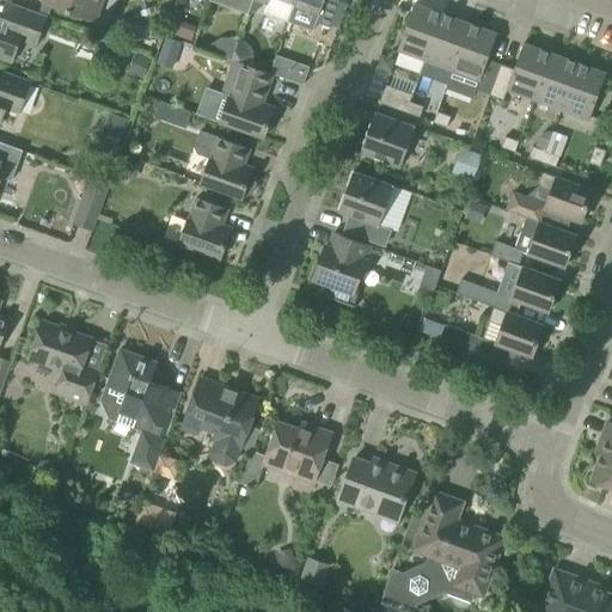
[(43,0),(43,4),(97,22),(104,0),(43,0)]
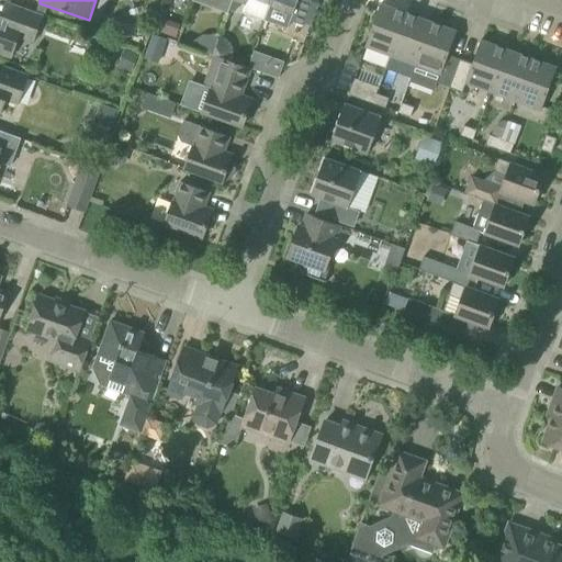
[(233,0),(245,4),(243,12),(265,21),(271,4),(271,0),(233,0)]
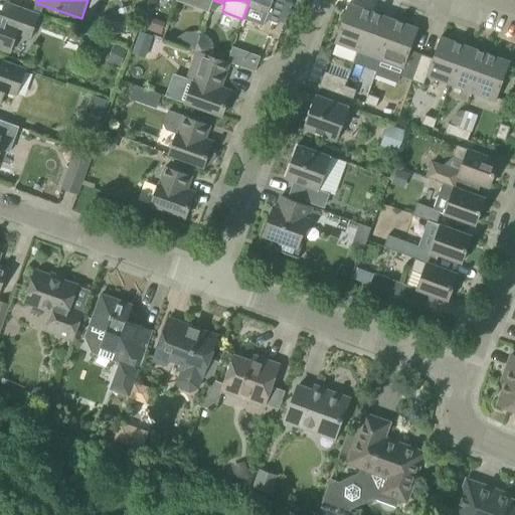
[(242,19),(264,26),(267,19),(278,23),(278,21),(286,1),(282,0),(248,0),(248,4),(242,19)]
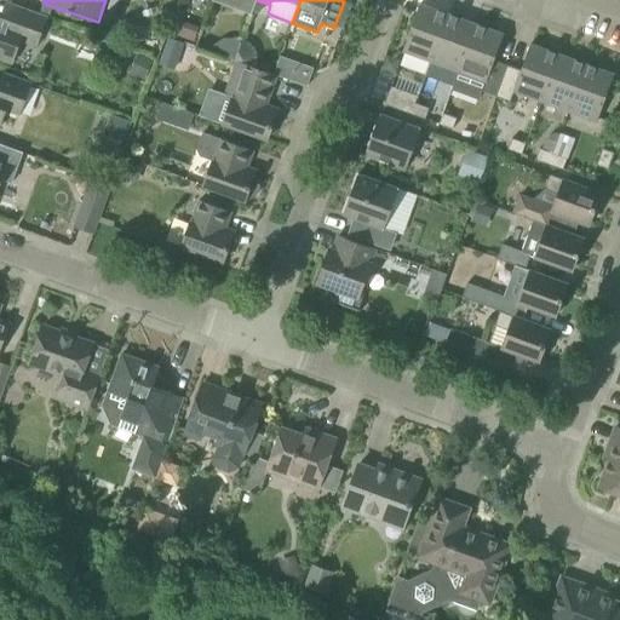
[(352,5),(344,1),(334,26),(344,29),(344,28),(352,5)]
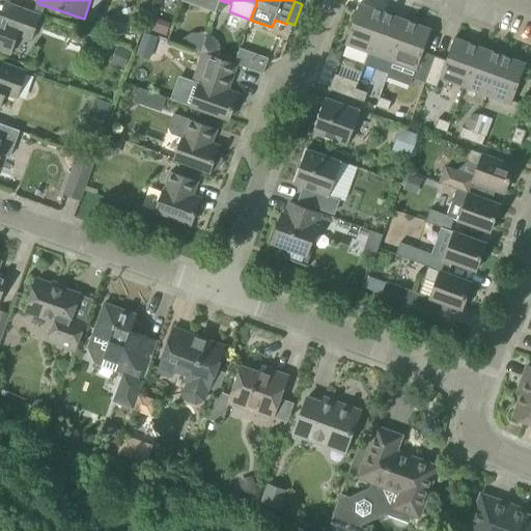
[(5,2),(0,16),(0,51),(10,55),(18,34),(31,39),(40,15),(5,2)]
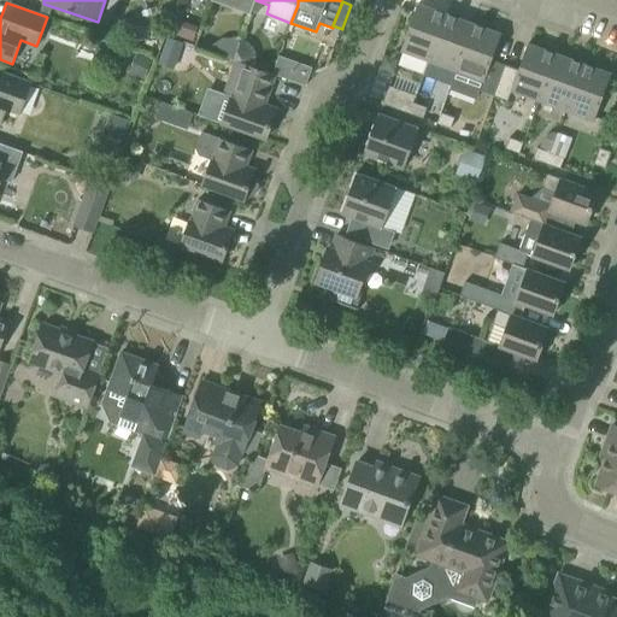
[(428,62),(446,13),(418,4),(400,52),(428,62)]
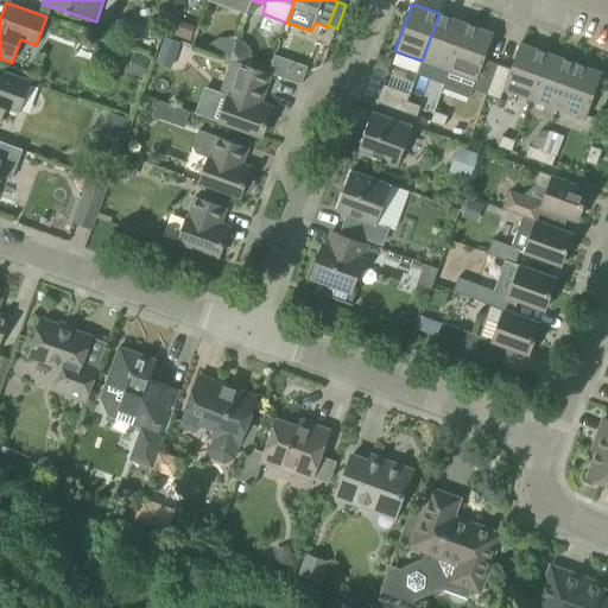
[(467,24),(439,13),(422,61),(449,70),(467,24)]
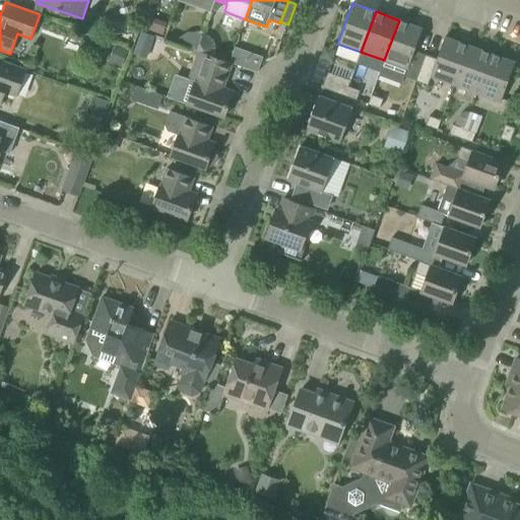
[(399,20),(384,60),(379,74),(402,83),(404,77),(415,81),(426,55),(414,51),(423,28),(399,20)]
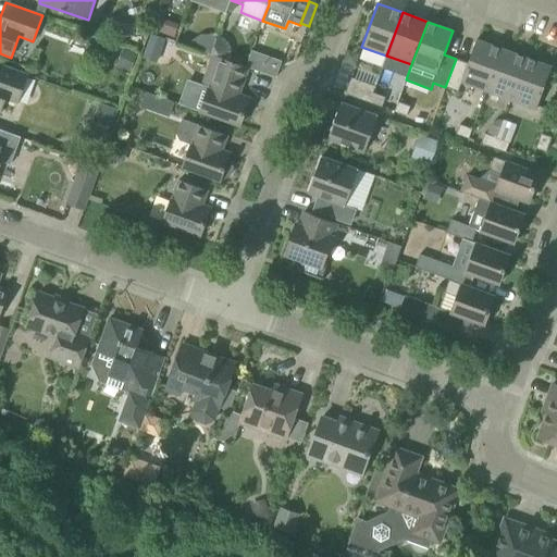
[(157,63),(165,39),(151,34),(143,58),(157,63)]
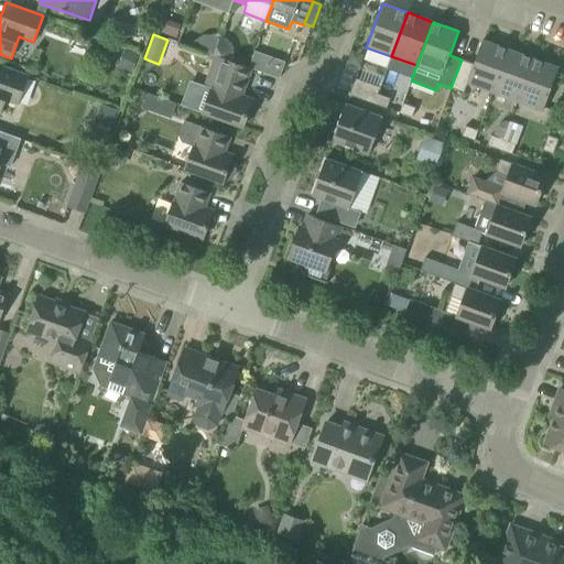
[(467,84),(492,93),(508,50),(483,40),(474,64),(462,60),(451,88),(464,93),(467,84)]
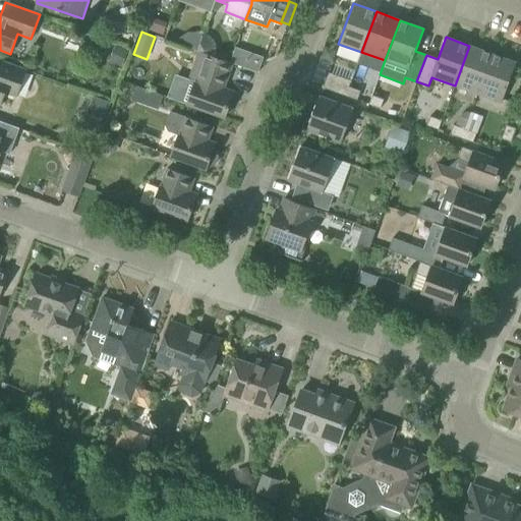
[(493,54),(469,46),(455,85),(478,95),(493,54)]
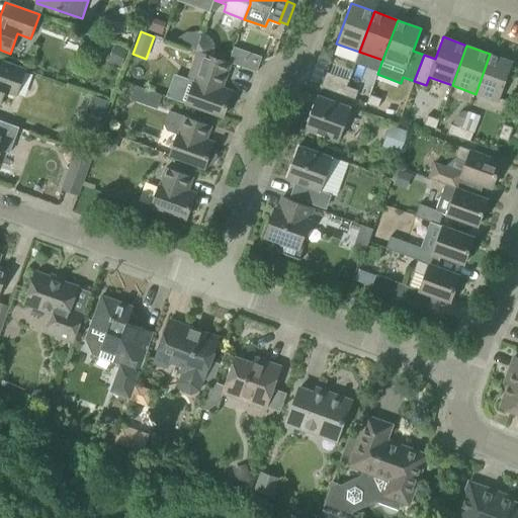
[(190,73),(197,76),(194,82),(186,104),(223,117),(231,95),(220,91),(230,63),(198,51),(190,73)]
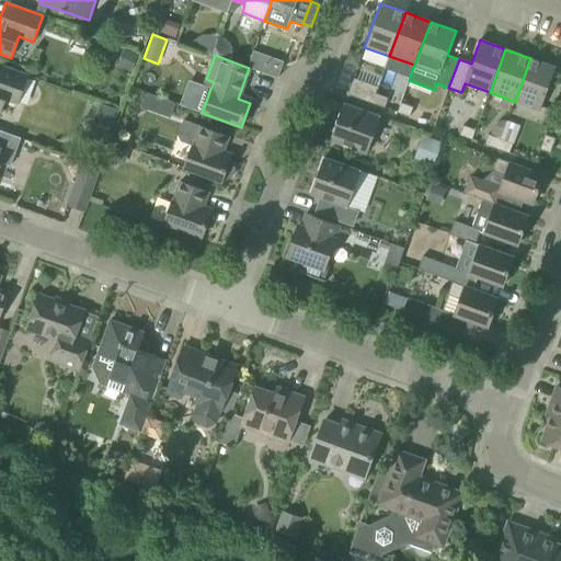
[(361,59),(347,55),(343,68),(356,72),(361,59)]
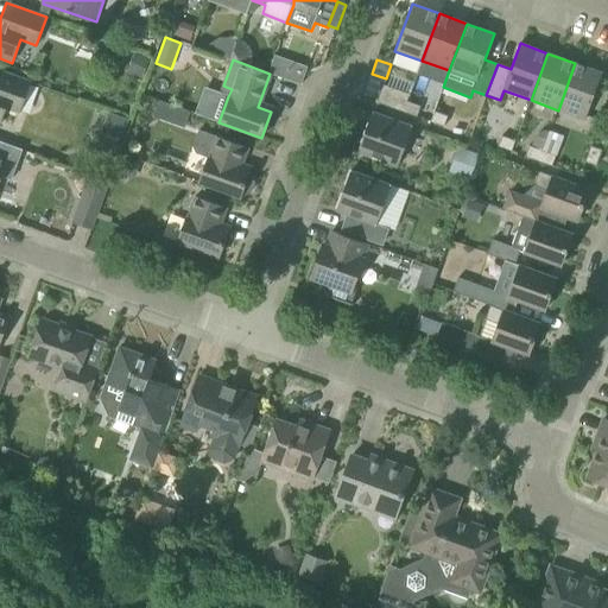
[(293,63),(289,80),(303,86),(309,69),(293,63)]
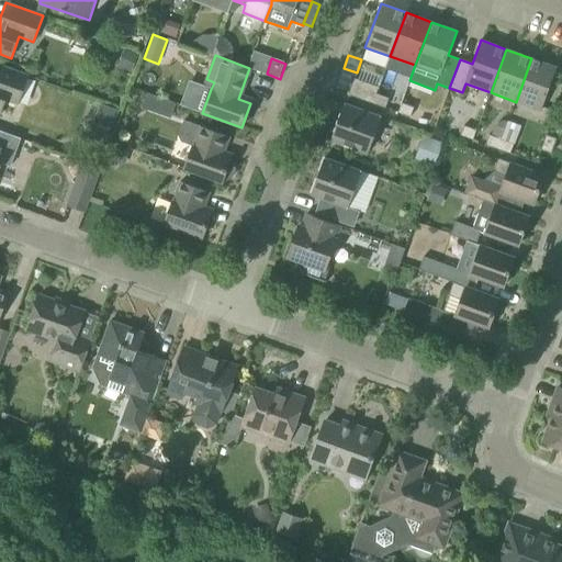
[(531,58),(516,102),(541,111),(557,67),(531,58)]
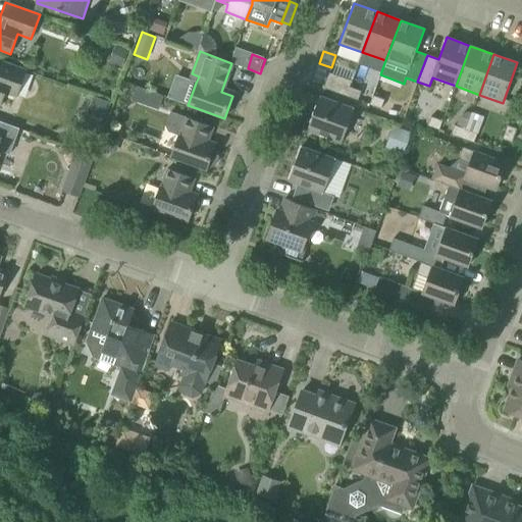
[(25,70),(4,62),(0,71),(0,104),(5,92),(16,96),(25,70)]
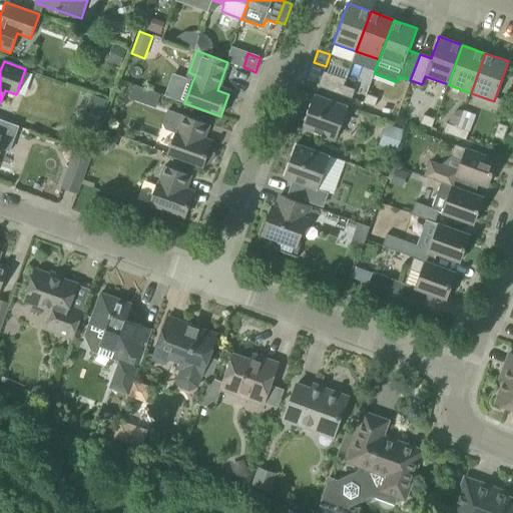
[(346,79),(324,71),(318,86),(341,94),(344,85),(346,79)]
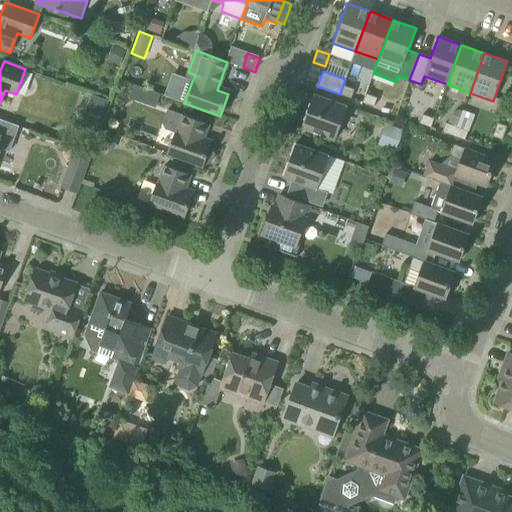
[(133,84),(130,98),(157,105),(160,91),(133,84)]
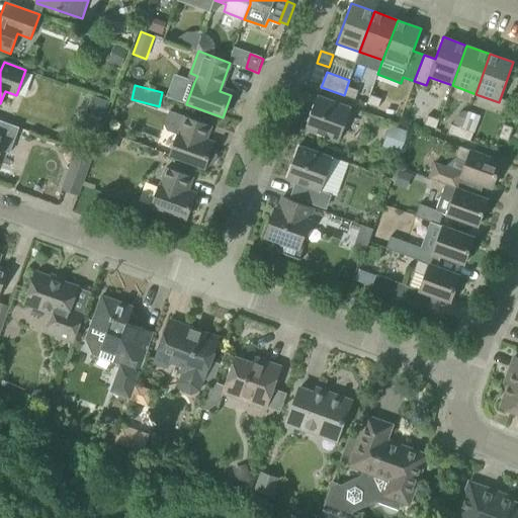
[(358,90),(347,86),(344,95),(355,99),(358,90)]
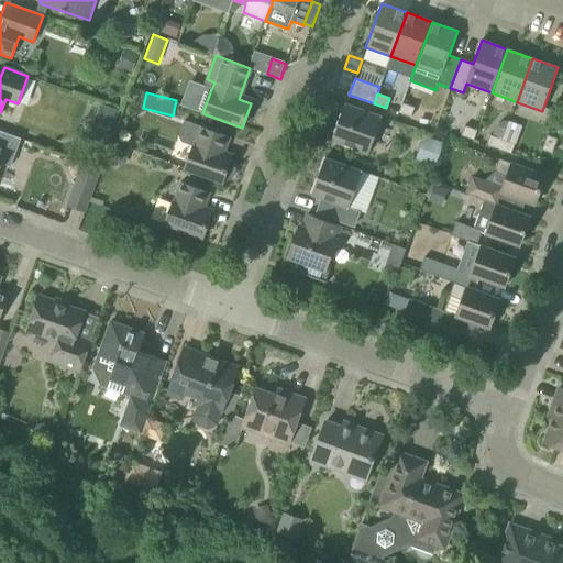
[(116,122),(120,111),(100,103),(96,116),(116,122)]
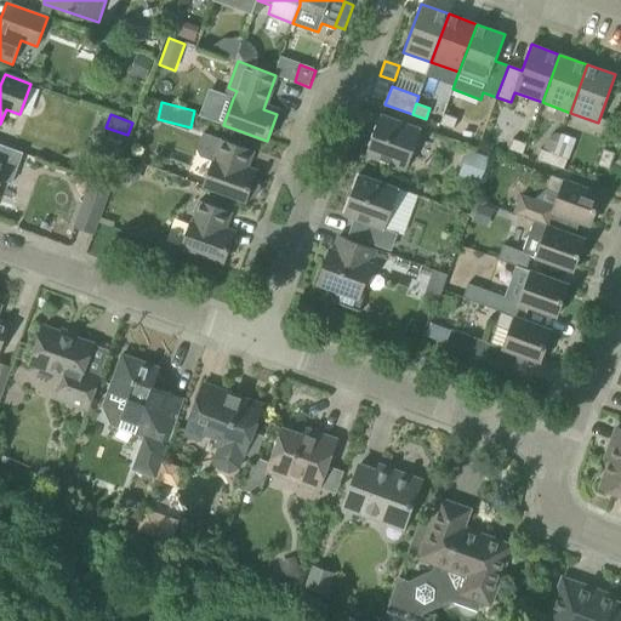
[(421,129),(380,114),(365,155),(406,170),(421,129)]
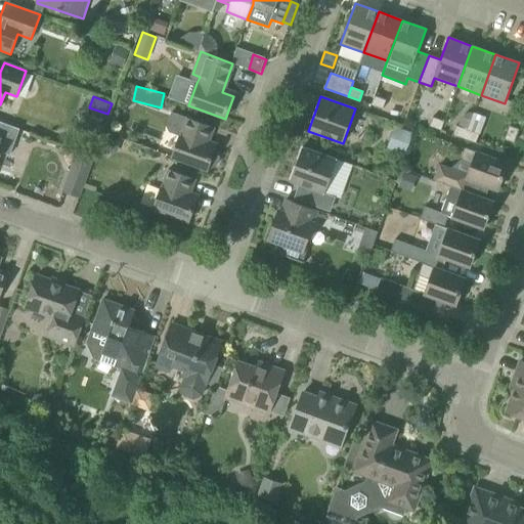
[(383,110),(386,100),(375,96),(370,105),(383,110)]
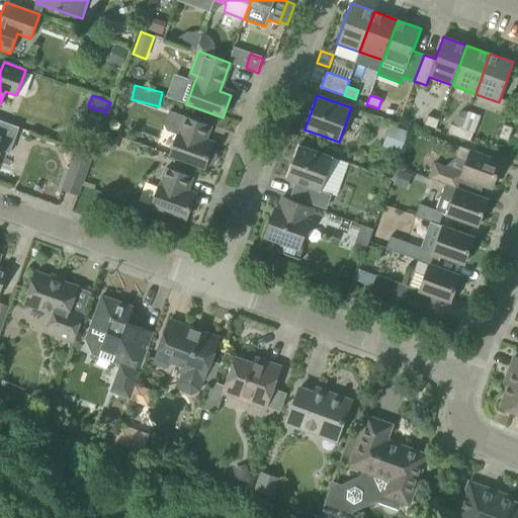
[(204,168),(205,165),(208,166),(214,164),(217,156),(213,150),(211,149),(212,147),(203,143),(209,125),(170,111),(165,125),(167,131),(178,135),(170,156),(204,168)]
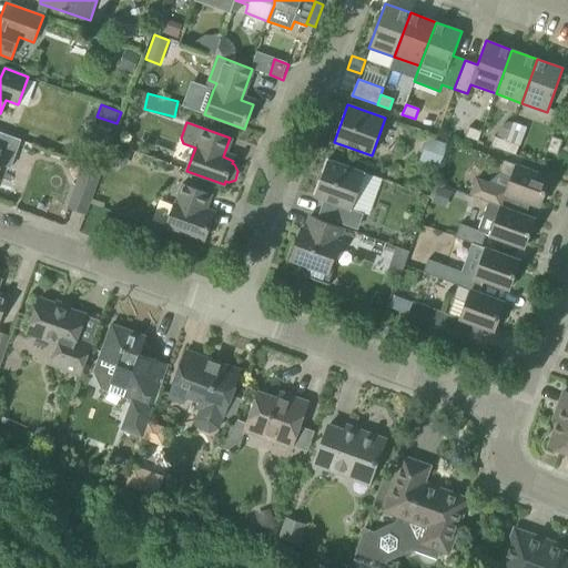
[(465,137),(473,140),(478,141),(482,131),(469,127),(465,137)]
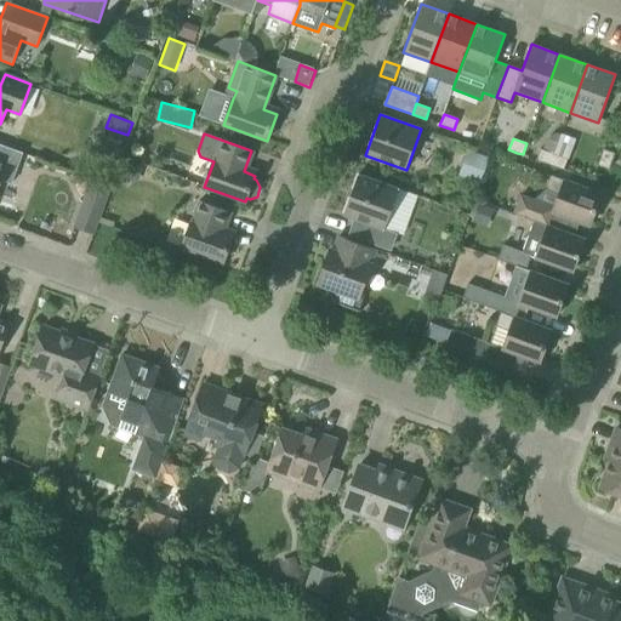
[(23,153),(4,146),(0,155),(0,186),(3,181),(12,184),(23,153)]
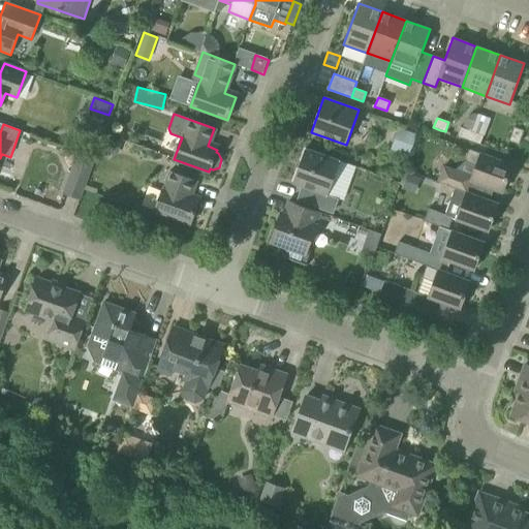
[(410,152),(415,131),(397,127),(392,148),(410,152)]
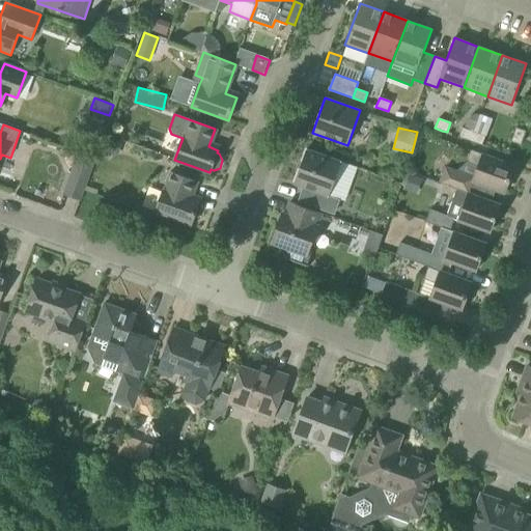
[(458,137),(471,141),(474,132),(463,128),(458,137)]
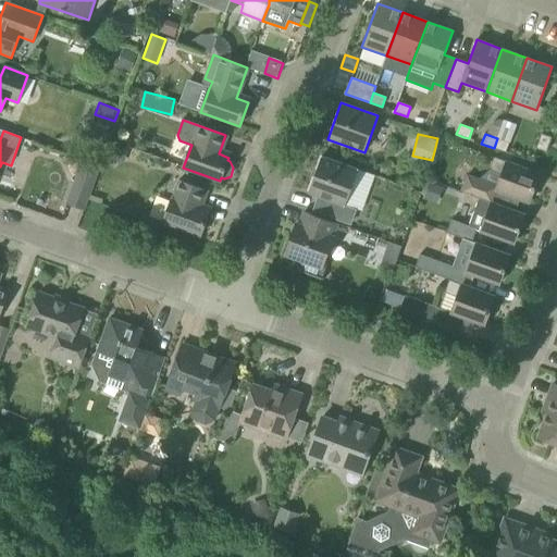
[(546,152),(551,141),(552,137),(541,134),(535,148),(546,152)]
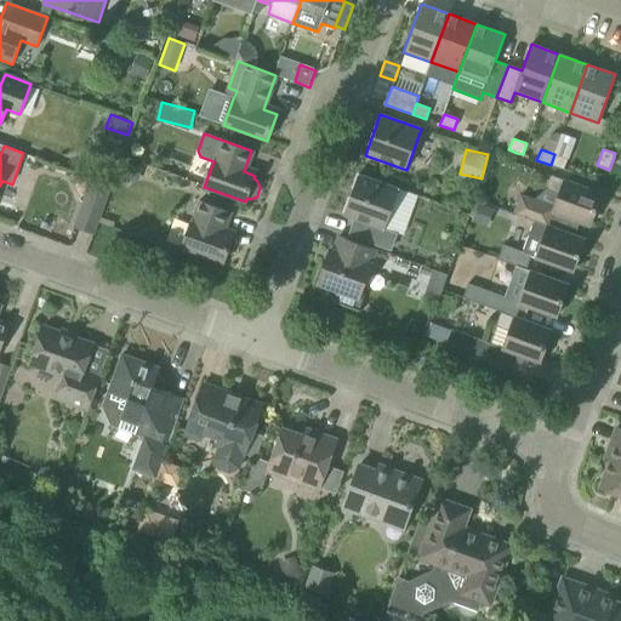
[(554,154),(551,165),(564,170),(568,159),(554,154)]
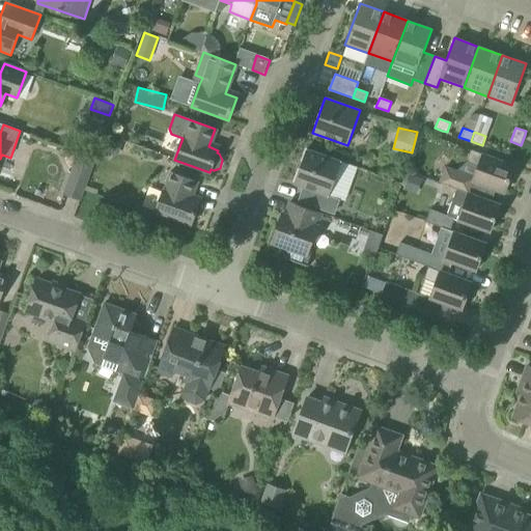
[(341,162),(306,148),(294,184),(329,197),(341,162)]
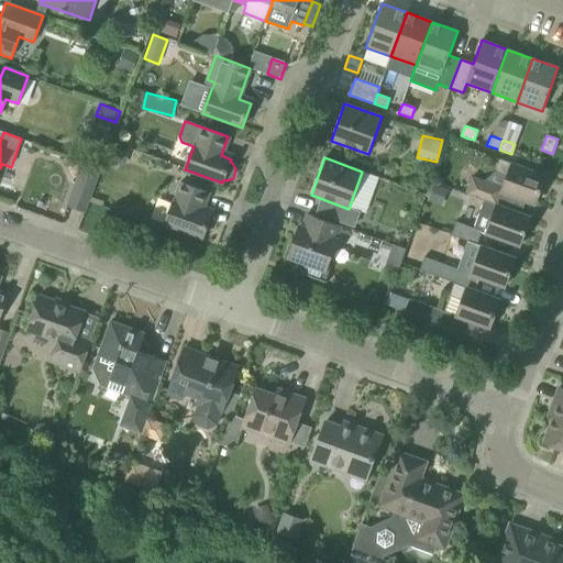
[(530,217),(534,205),(545,176),(499,158),(495,172),(507,176),(501,192),(497,205),(530,217)]
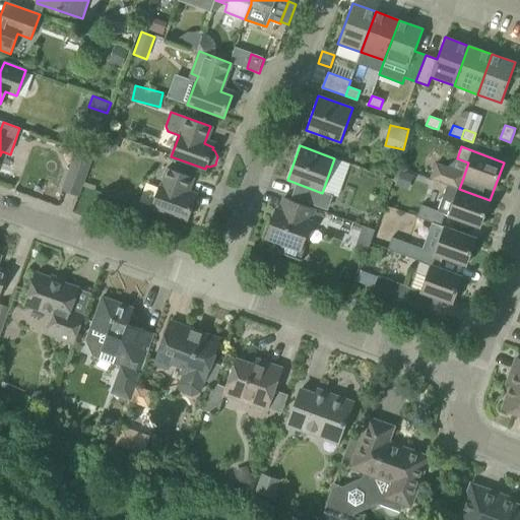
[(79,196),(85,178),(94,156),(76,149),(61,190),(79,196)]
